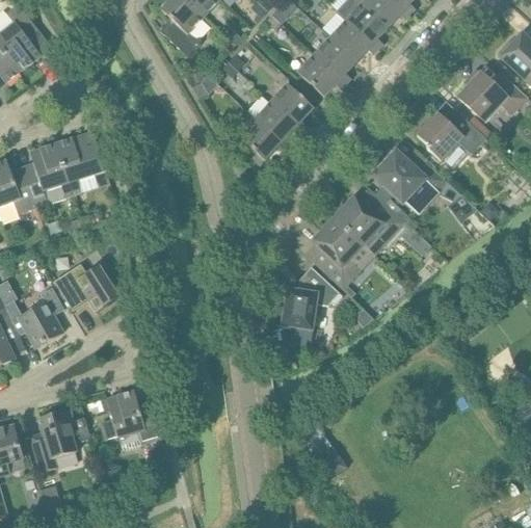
[(203,16),(185,0),(167,0),(160,8),(169,18),(159,29),(187,56),(200,43),(187,32),(203,16)]
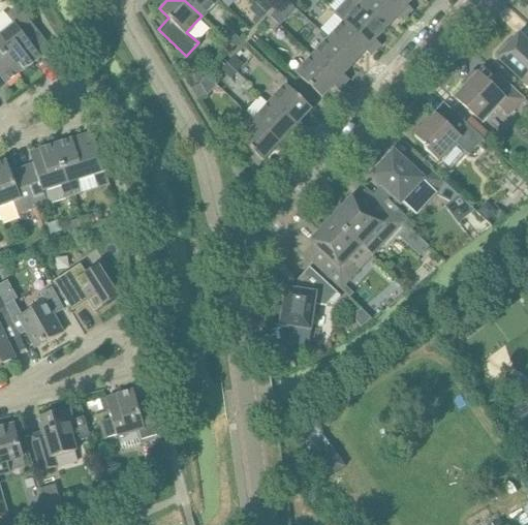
[(184,0),(202,16),(216,0),(184,0)]
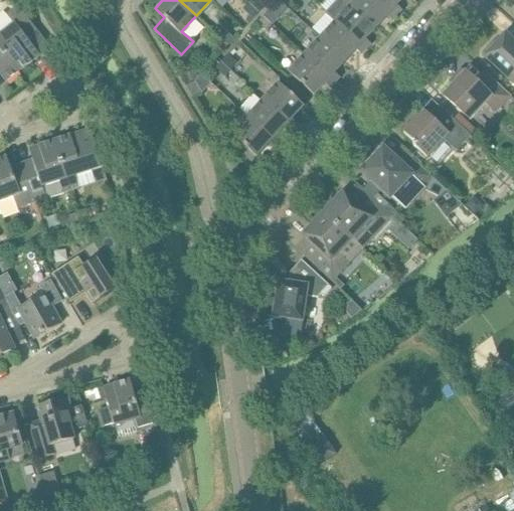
[(249,0),(248,1),(258,9),(264,2),(262,0),(249,0)]
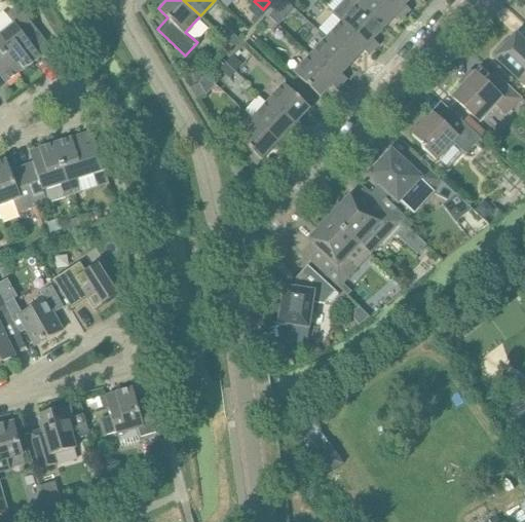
[(359,0),(358,1),(383,25),(395,13),(400,17),(405,12),(390,0),(359,0)]
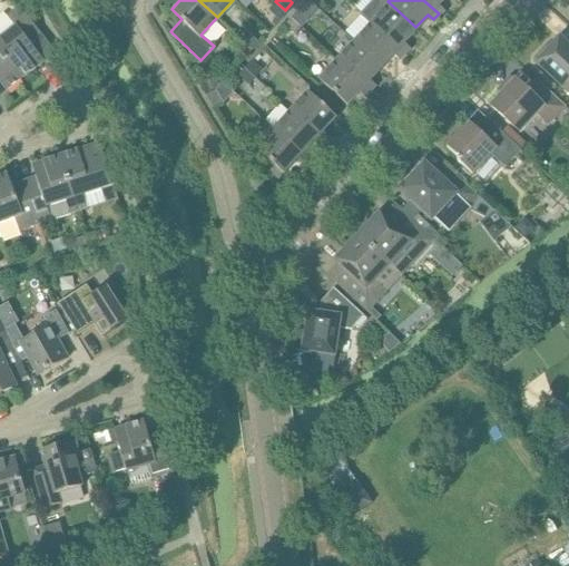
[(423,0),(439,13),(444,8),(439,2),(441,0),(423,0)]
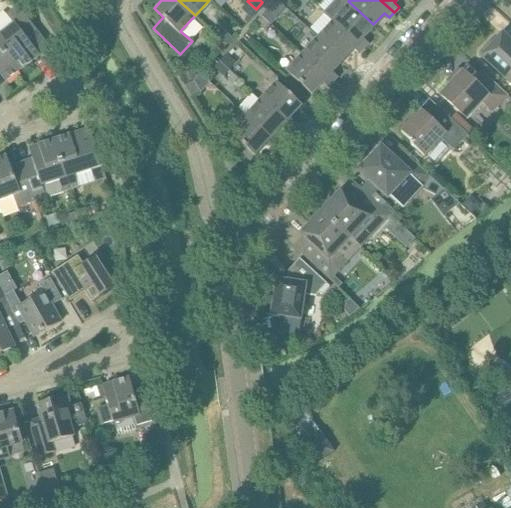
[(241,7),(250,15),(256,9),(247,1),(241,7)]
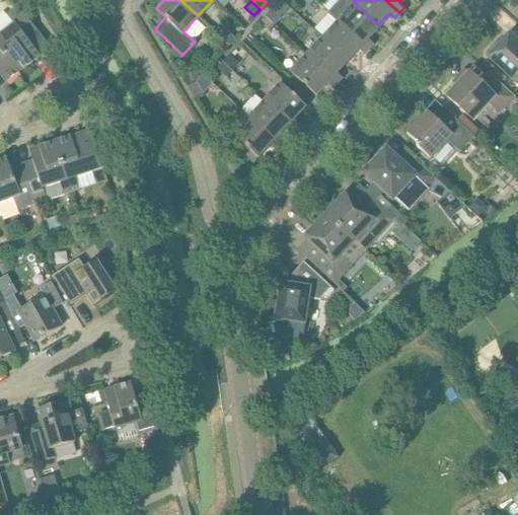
[(353,1),(337,18),(368,46),(373,41),(368,37),(378,24),(353,1)]
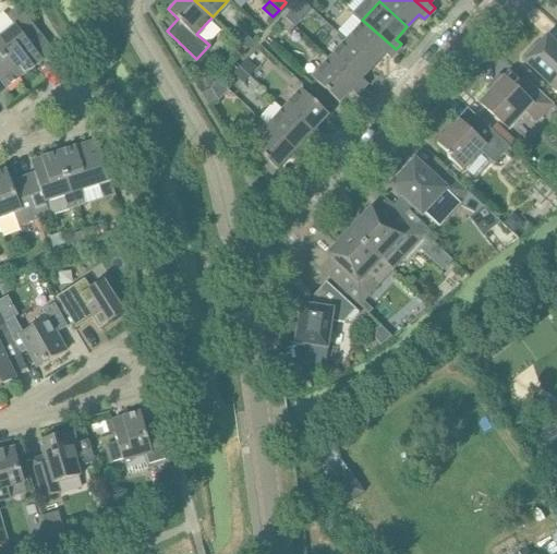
[(19,2),(0,16),(0,49),(20,74),(34,63),(32,60),(40,53),(26,36),(37,26),(19,2)]
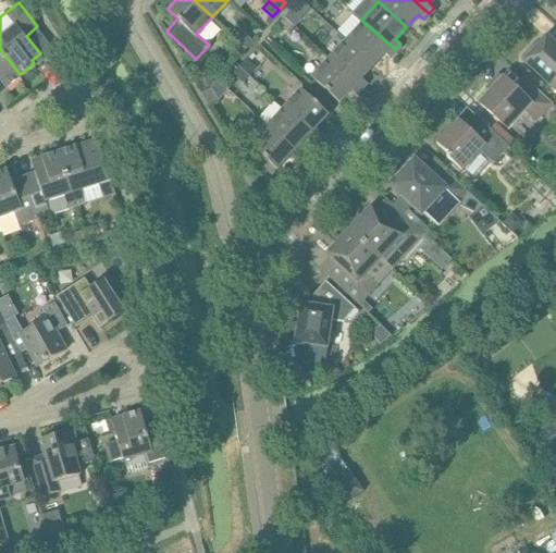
[(291,7),(284,14),(293,23),(300,15),(291,7)]
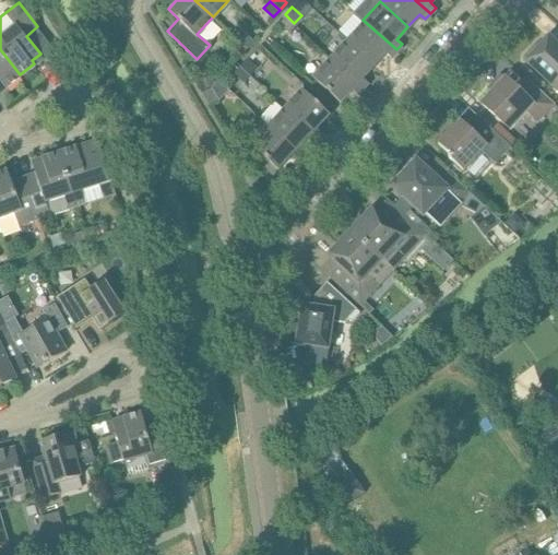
[(285,14),(279,21),(288,30),(294,23),(285,14)]
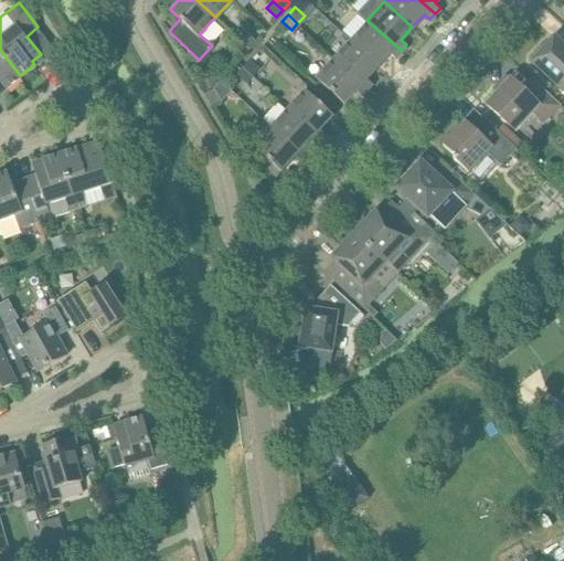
[(401,50),(366,20),(350,38),(378,64),(390,51),(395,56),(401,50)]
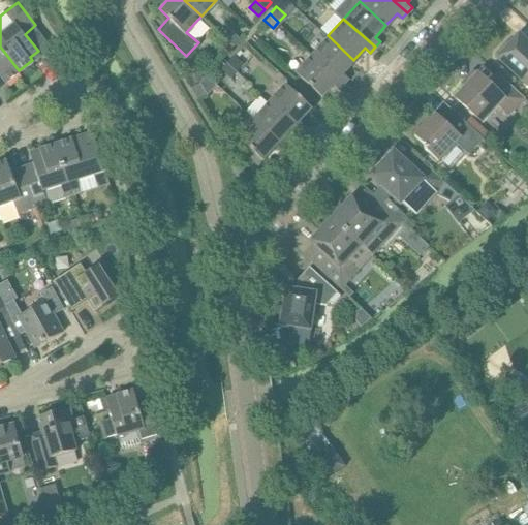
[(229,28),(223,35),(233,43),(239,36),(229,28)]
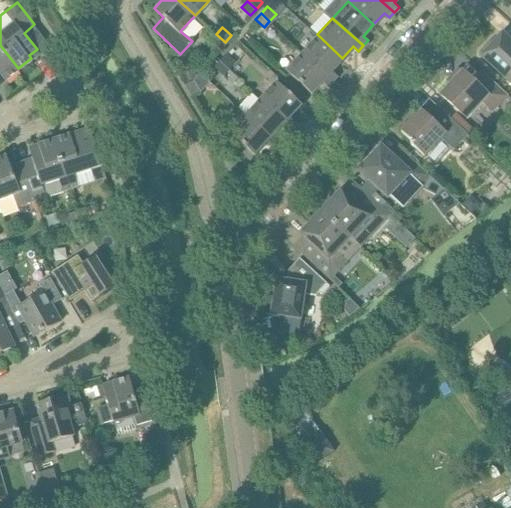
[(510,39),(502,31),(493,41),(490,38),(481,47),(484,50),(481,53),(510,80),(510,79),(510,39)]
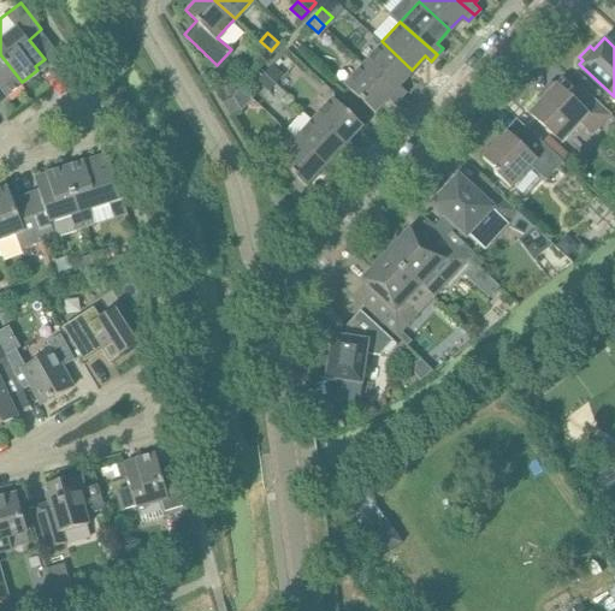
[(253,48),(264,58),(271,51),(260,41),(253,48)]
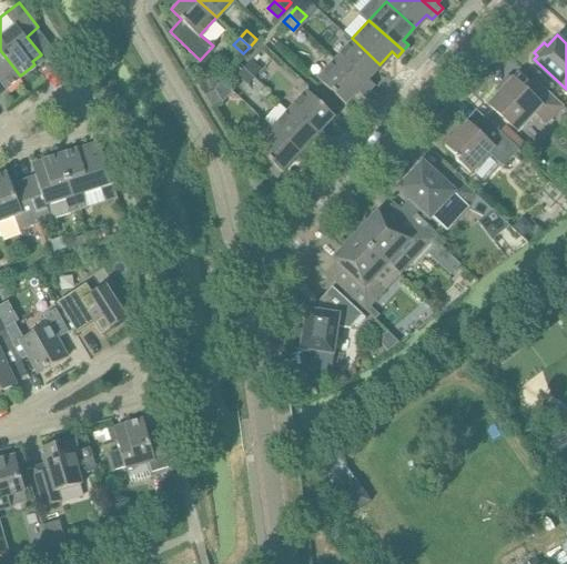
[(352,38),(335,57),(368,88),(374,82),(368,77),(380,64),(352,38)]
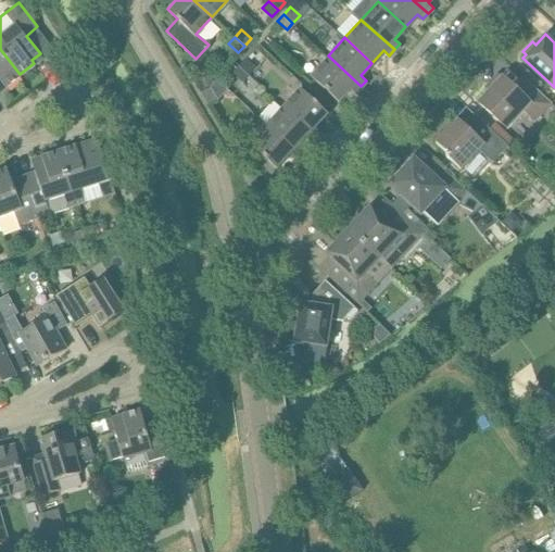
[(0,85),(3,83),(5,86),(20,74),(0,49),(0,85)]
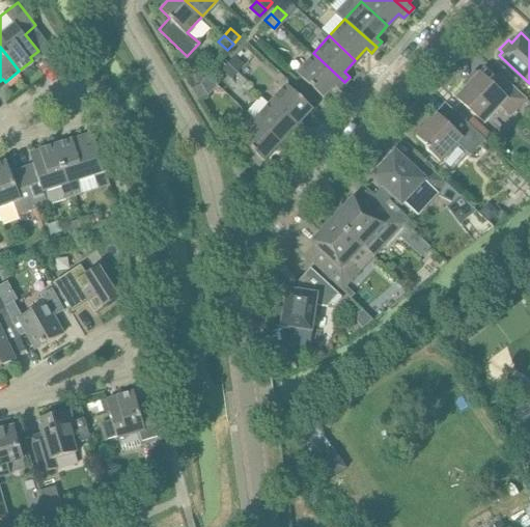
[(227,60),(236,68),(243,61),(233,53),(227,60)]
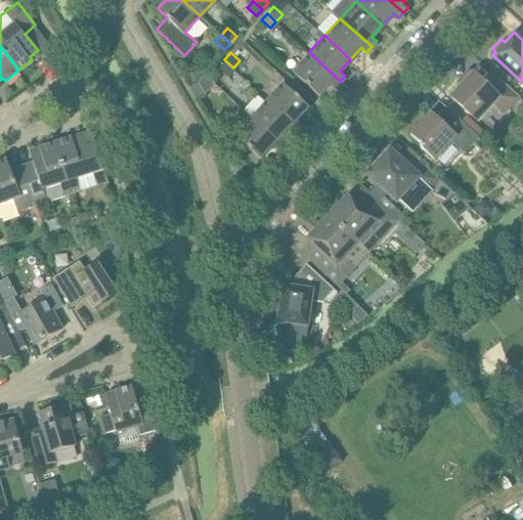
[(335,86),(340,81),(309,52),(293,70),(318,93),(330,82),(335,86)]
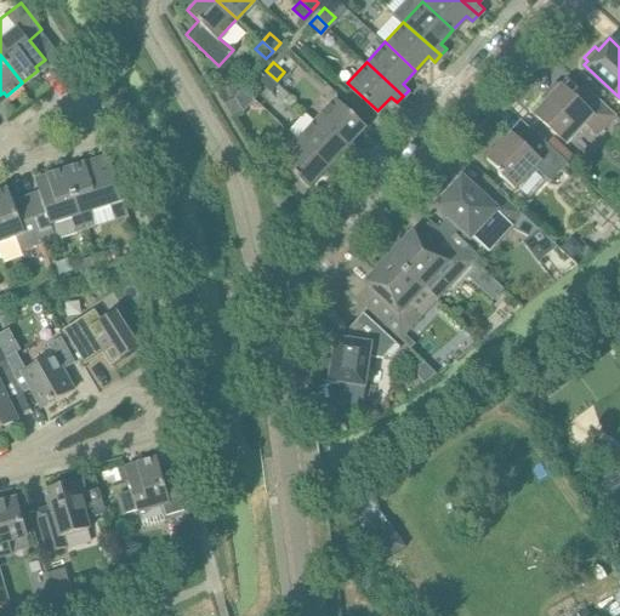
[(269,89),(277,80),(266,70),(259,78),(269,89)]
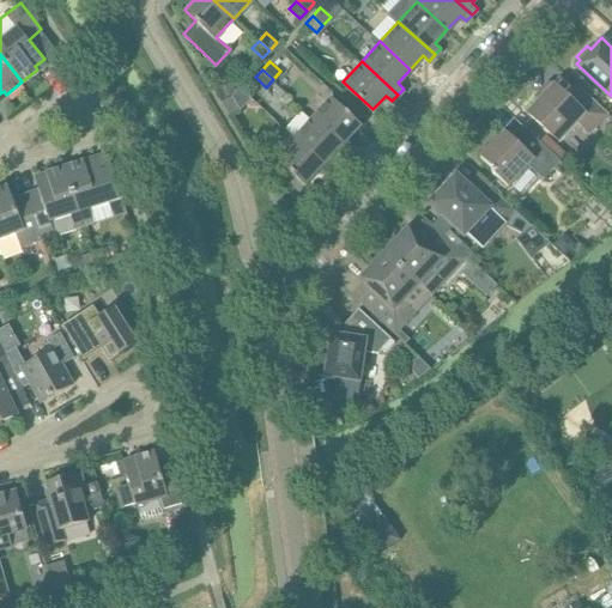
[(527,110),(544,126),(558,139),(577,120),(588,131),(607,110),(594,98),(576,81),(565,93),(553,81),(527,110)]
